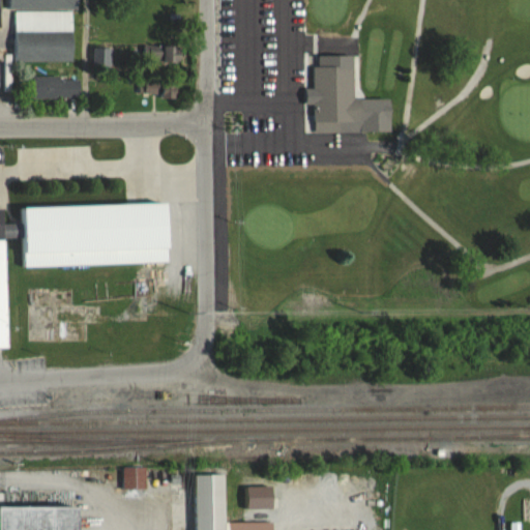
[(6,0),(6,9),(15,9),(15,61),(72,62),(72,7),(78,7),(77,0),(6,0)]
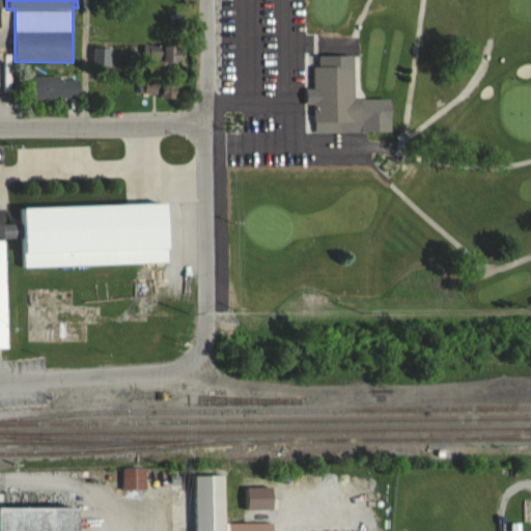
[(182,46),(143,46),(143,62),(182,62),(182,46)]
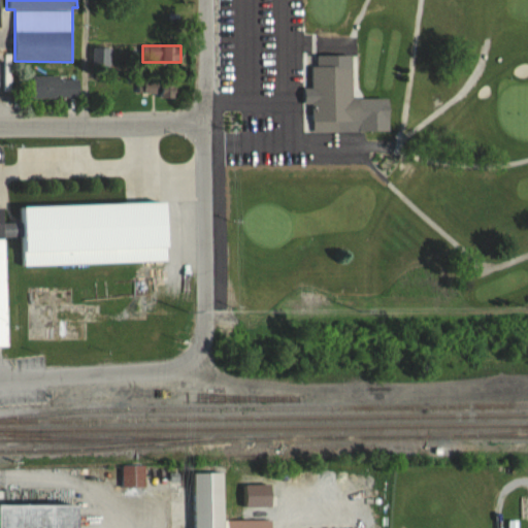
[(357,131),(364,131),(377,131),(392,129),(389,97),(349,97),(353,50),(319,45),(316,135),(330,133),(357,131)]
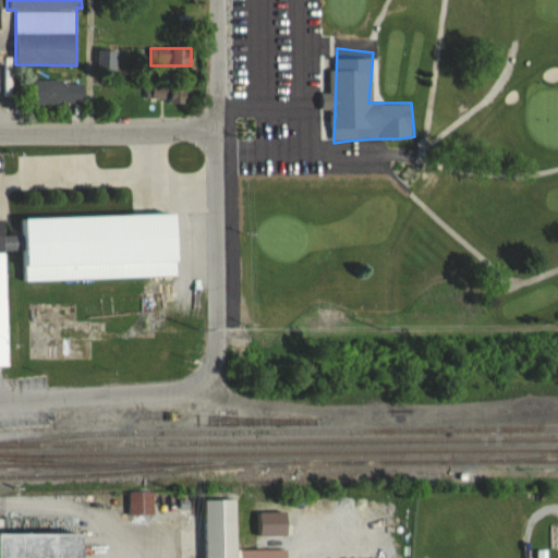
[(84,105),(84,81),(34,81),(34,105),(84,105)]
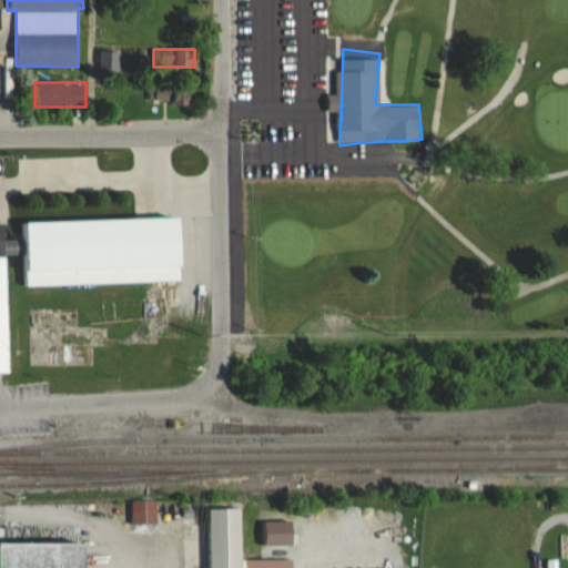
[(155,99),(168,99),(168,89),(156,88),(155,99)]
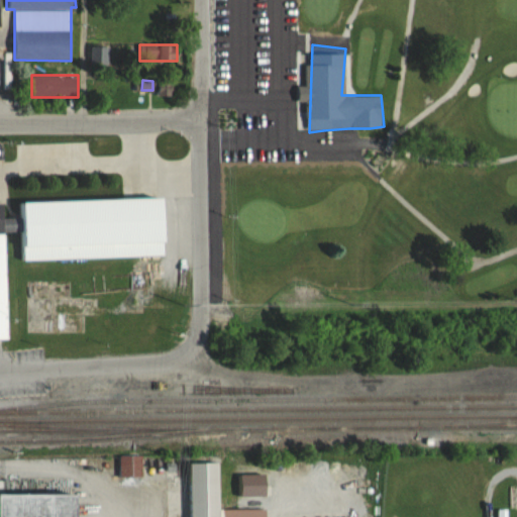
[(22,202),(23,261),(167,257),(165,199),(22,202)]
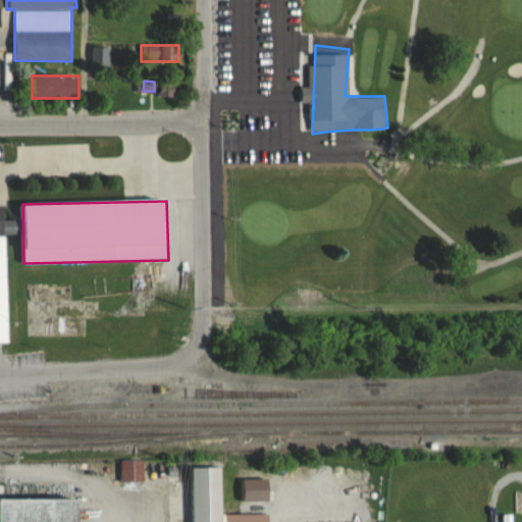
[(194,521),(268,521),(268,514),(222,514),(222,468),(194,468),(194,521)]
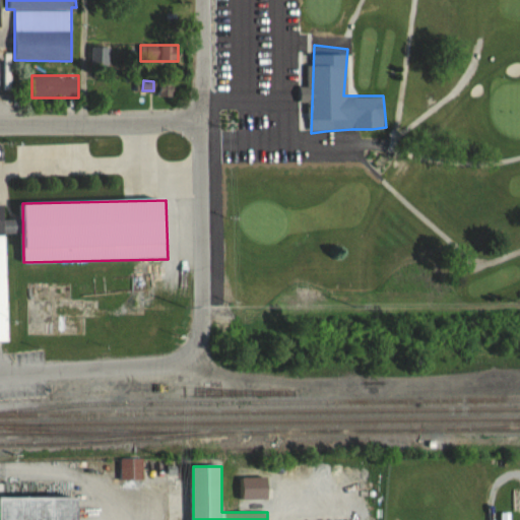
[(0,497),(0,519),(77,519),(78,499),(0,497)]
